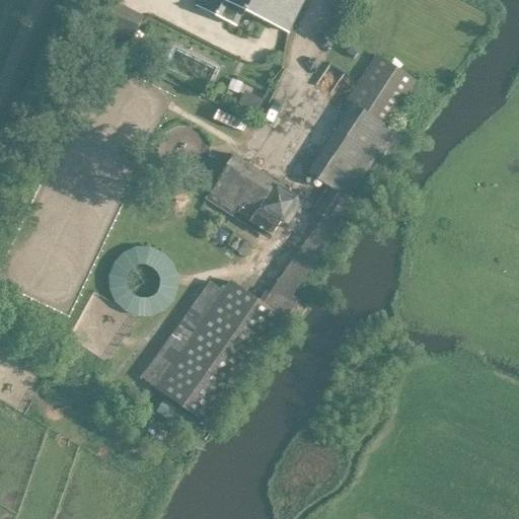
[(94,0),(83,22),(129,45),(143,16),(112,0),(94,0)]
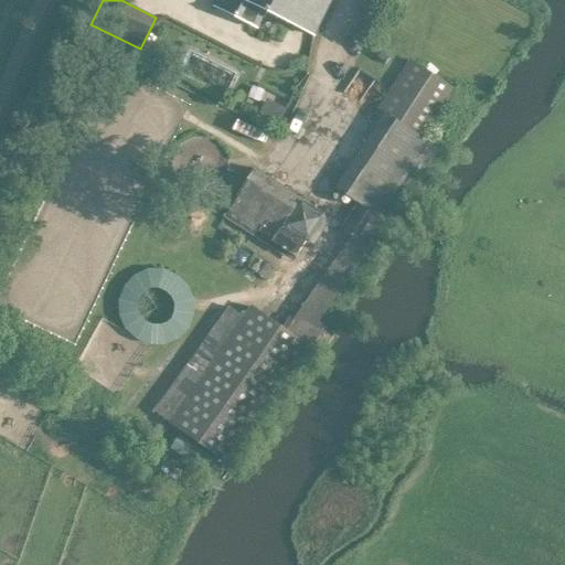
[(264,11),(312,34),(329,0),(215,0),(214,3),(257,25),(264,11)]
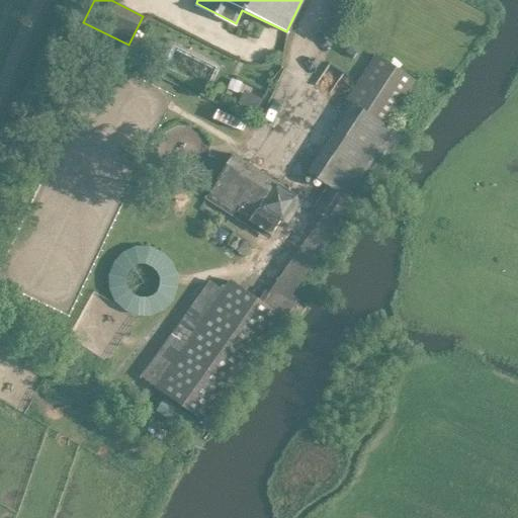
[(347,108),(306,170),(327,184),(330,186),(314,210),(323,217),(338,227),(339,227),(356,200),(348,195),(374,156),(383,162),(402,136),(398,134),(389,126),(418,81),(375,53),(347,96),(353,100),(347,108)]
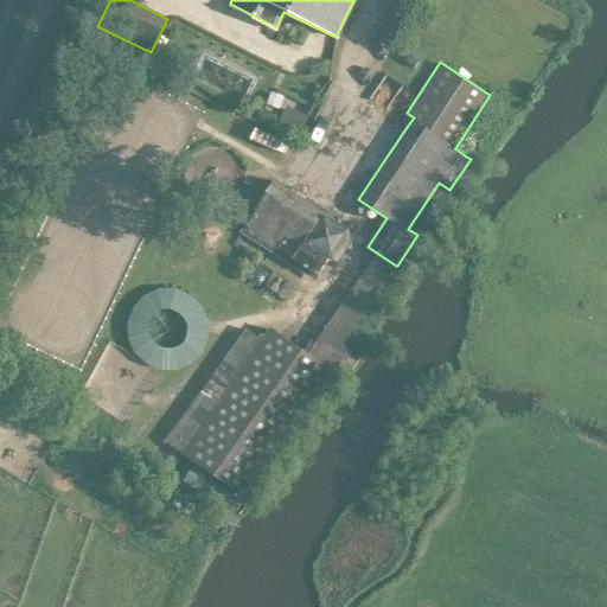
[(273,178),(244,227),(318,273),(326,260),(346,229),(347,225),(324,211),(273,178)]
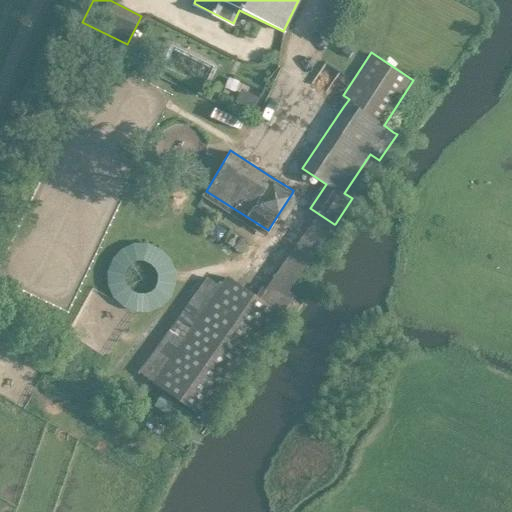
[(188,338),(155,384),(211,421),(293,298),(287,294),(314,254),(298,243),(258,303),(227,282),(221,290),(206,280),(172,326),(188,338)]
